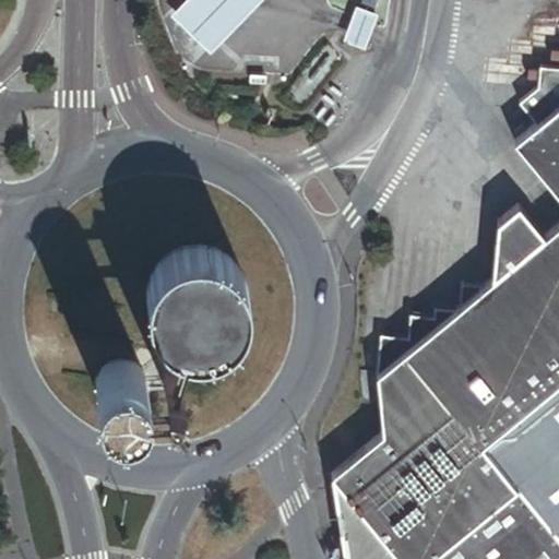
[(270,0),(193,0),(176,19),(215,57),(249,22),(270,0)]
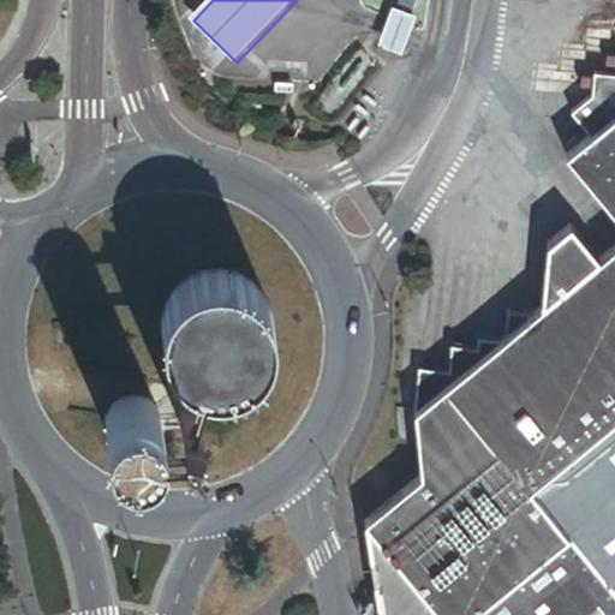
[(424,0),(405,0),(401,12),(396,24),(413,31),(418,18),(424,0)]
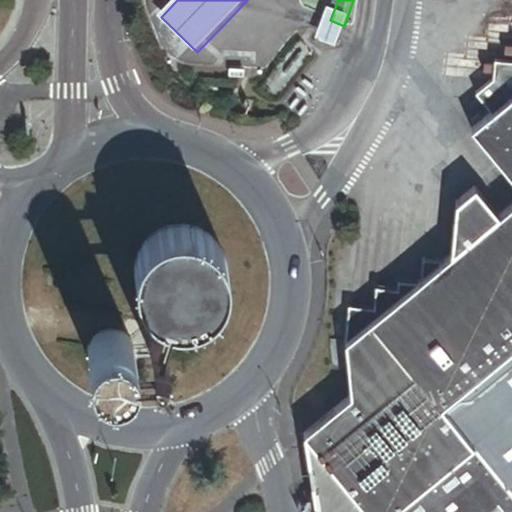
[(334,10),(331,8),(324,26),(319,40),(339,47),(344,34),(351,16),(348,15),(344,26),(330,20),(334,10)]
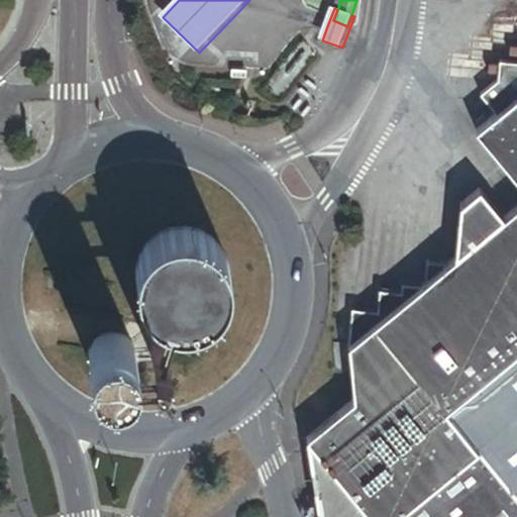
[(516,516),(516,62),(499,61),(497,80),(481,94),(495,114),(476,130),(516,181),(516,206),(503,218),(480,189),(459,204),(454,259),(448,263),(428,262),(426,282),(422,285),(403,283),(402,292),(380,290),(379,311),(352,309),(348,346),(354,399),(306,438),(317,516),(516,516)]
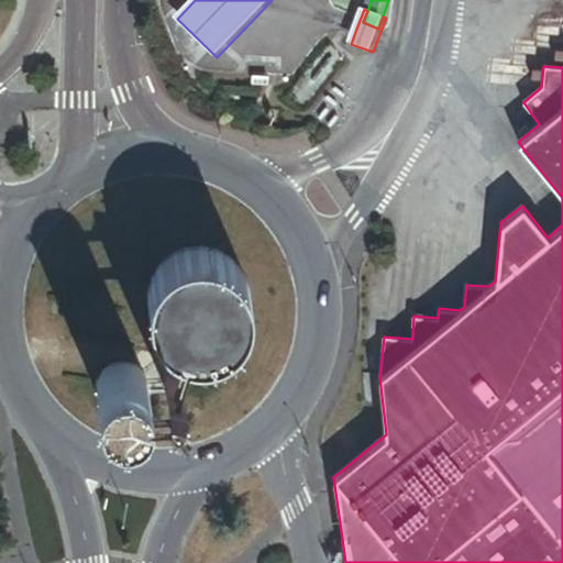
[(220,345),(228,341),(234,335),(240,328),(244,320),(247,311),(249,302),(249,291),(246,283),(243,275),(236,266),(230,260),(221,253),(213,250),(202,247),(194,247),(185,249),(177,252),(167,257),(161,263),(155,269),(152,275),(148,284),(146,289),(145,296),(146,305),(148,316),(152,323),(158,332),(164,339),(174,345),(181,349),(192,351),(201,351),(212,349),(220,345)]
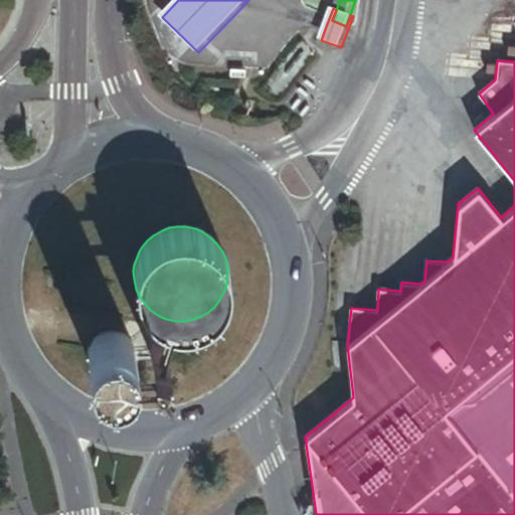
[(91,344),(89,348),(89,350),(88,356),(89,360),(90,364),(92,368),(95,371),(100,375),(103,376),(107,378),(111,378),(115,378),(119,377),(125,374),(128,371),(131,368),(134,363),(135,359),(135,355),(135,349),(133,345),(132,342),(129,338),(125,335),(121,333),(117,331),(113,331),(109,331),(105,332),(100,334),(97,336),(93,341),(91,344)]
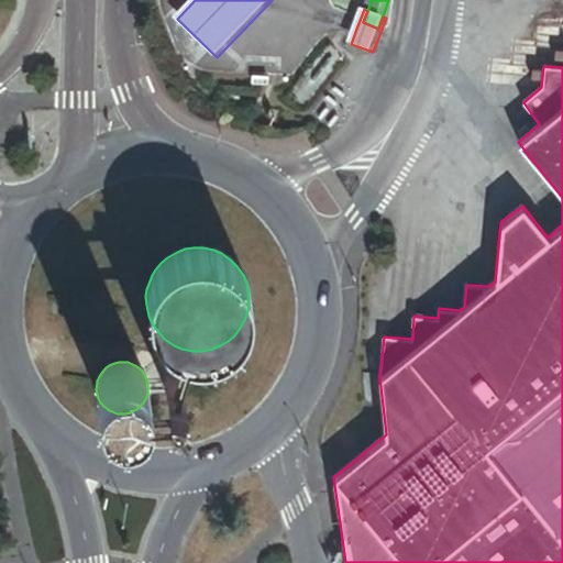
[(165,396),(184,401),(181,382),(163,377),(165,396)]
